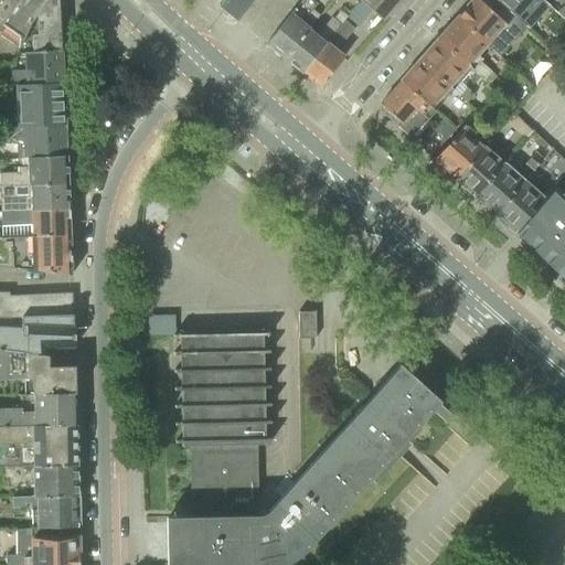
[(30,25),(36,13),(45,0),(0,0),(0,36),(1,35),(20,48),(30,25)]
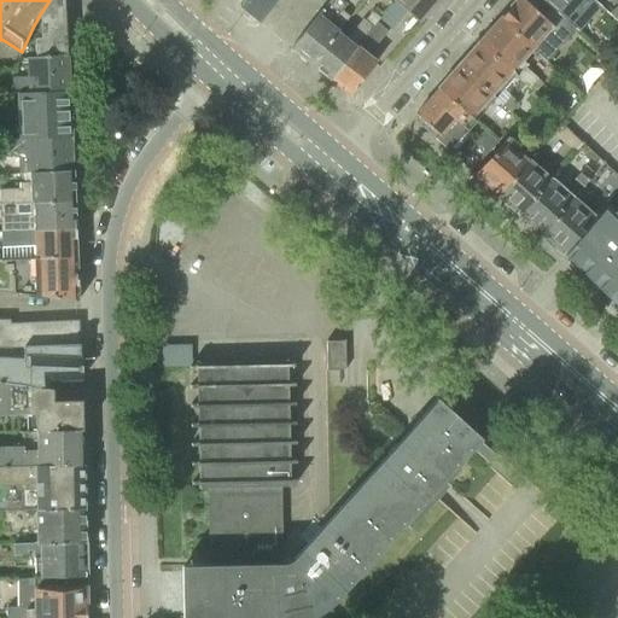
[(50,0),(40,15),(41,38),(35,38),(36,57),(68,56),(64,0),(50,0)]
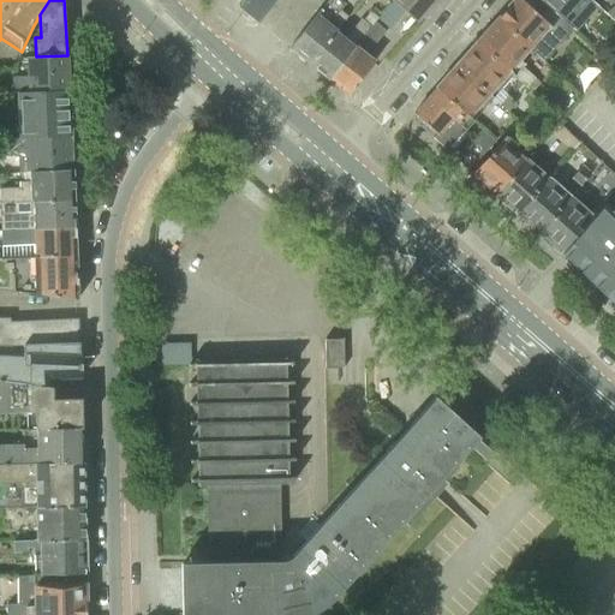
[(244,0),(245,0),(239,7),(258,23),(275,0),(244,0)]
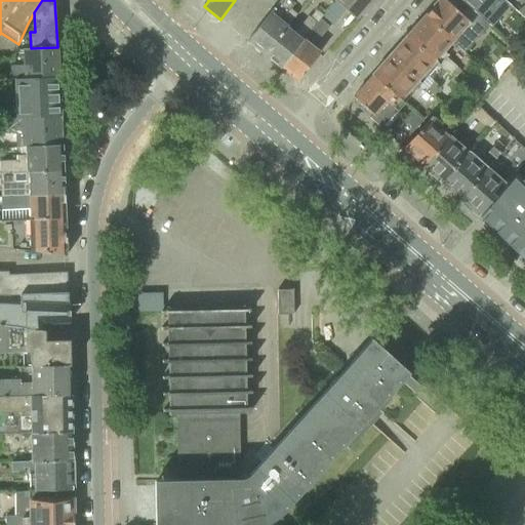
[(282,0),(248,40),(266,54),(287,28),(285,27),(288,24),(282,19),(293,3),(289,0),(282,0)]
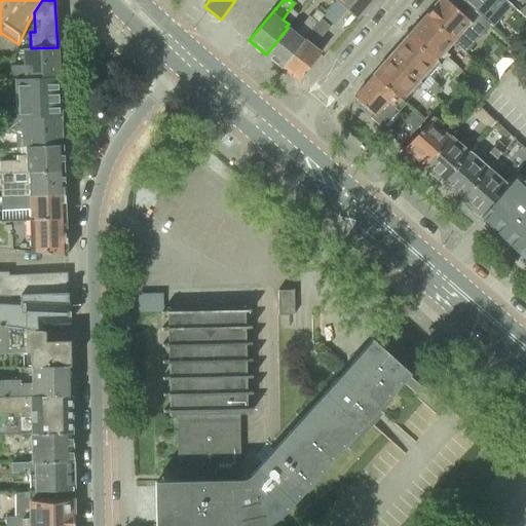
[(336,24),(347,10),(336,0),(324,15),(283,68),(299,80),(321,54),(313,48),(334,23),(336,24)]
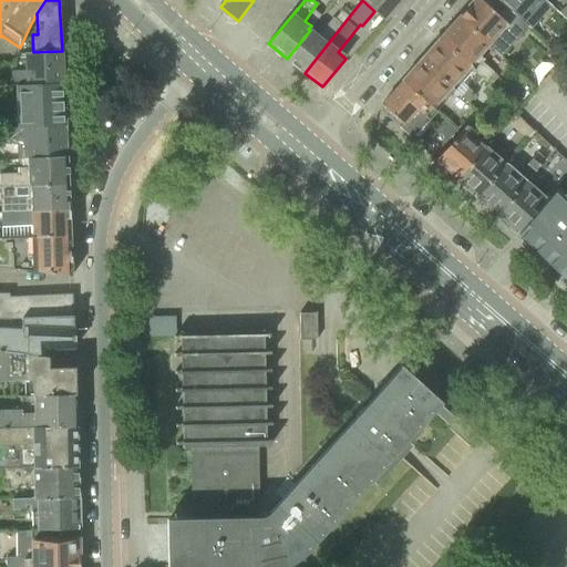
[(403,0),(361,0),(362,0),(374,11),(385,21),(403,0)]
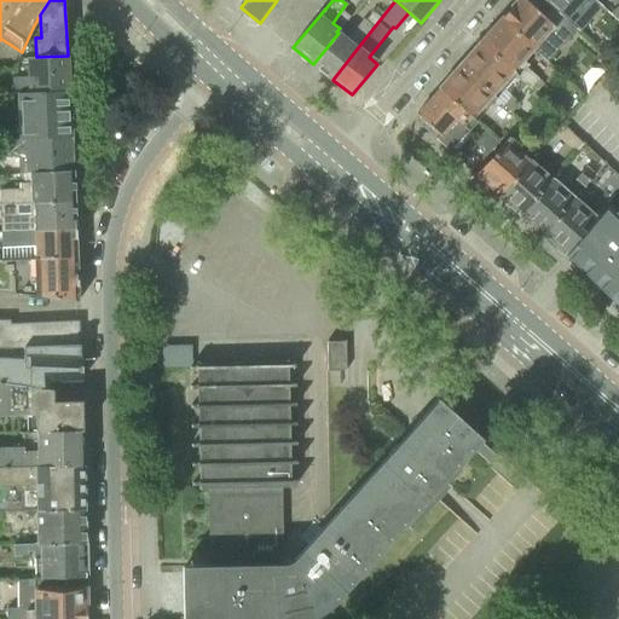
[(579,32),(543,0),(518,0),(512,7),(509,7),(503,15),(503,17),(501,19),(534,50),(544,38),(548,41),(550,39),(562,50),(579,32)]
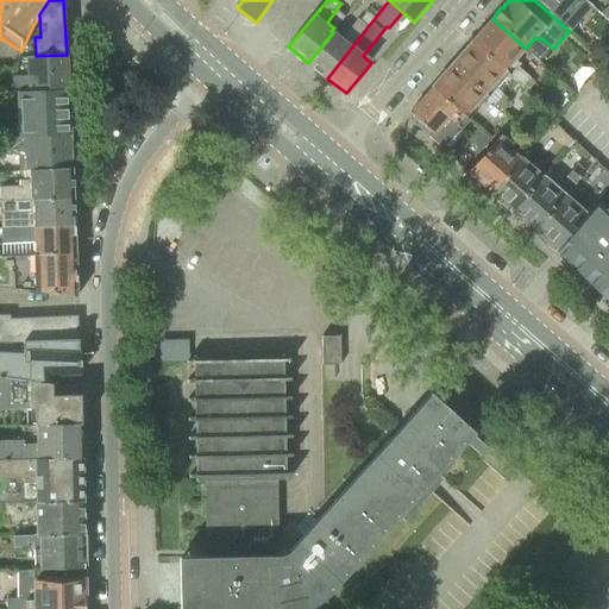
[(534,0),(556,18),(571,0),(534,0)]
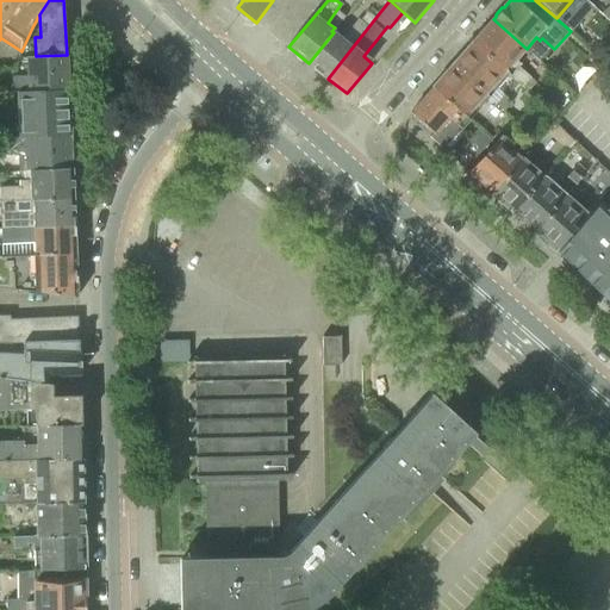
[(609,19),(609,0),(593,0),(592,1),(609,19)]
